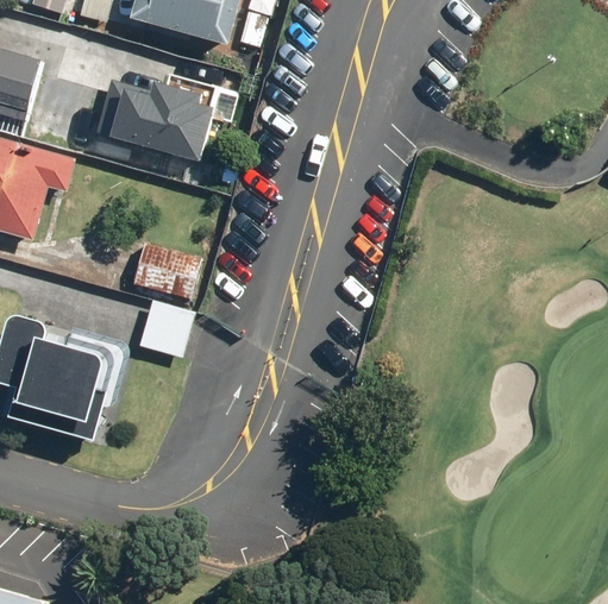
[(33,0),(32,4),(64,12),(67,0),(33,0)]
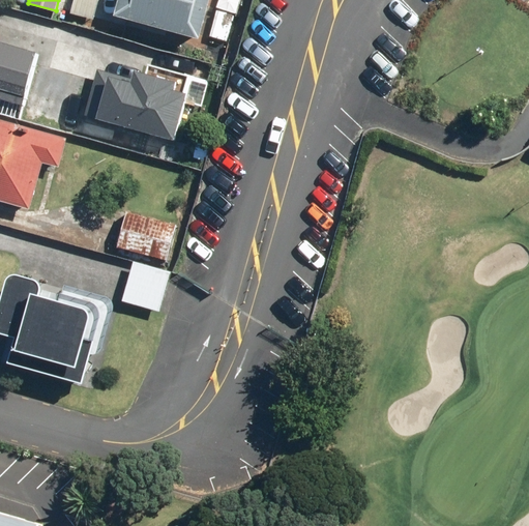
[(74,0),(71,11),(95,18),(99,0),(74,0)]
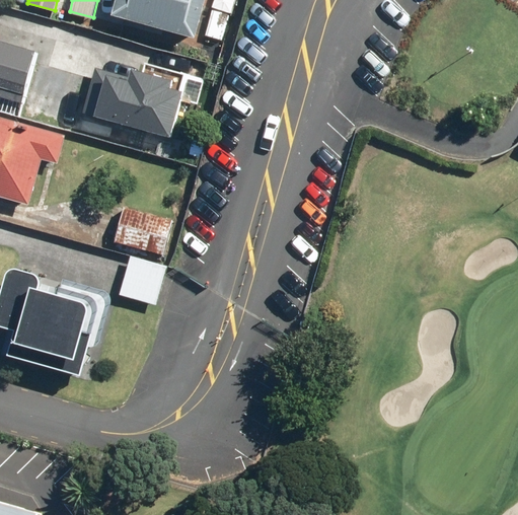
[(112,0),(109,9),(107,16),(194,41),(205,0),(112,0)]
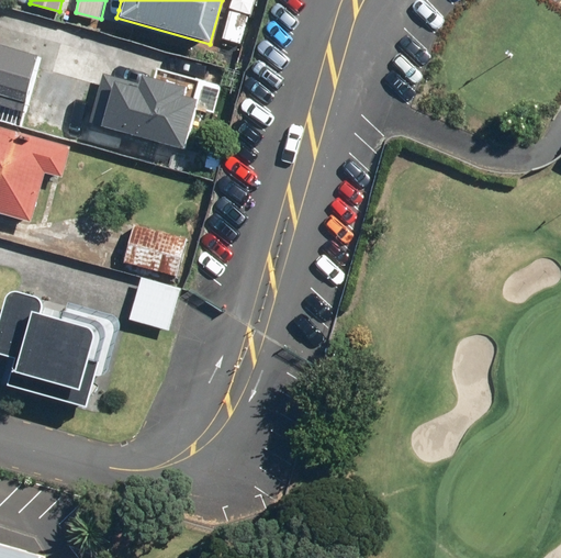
[(243,43),(251,11),(228,6),(221,36),(243,43)]
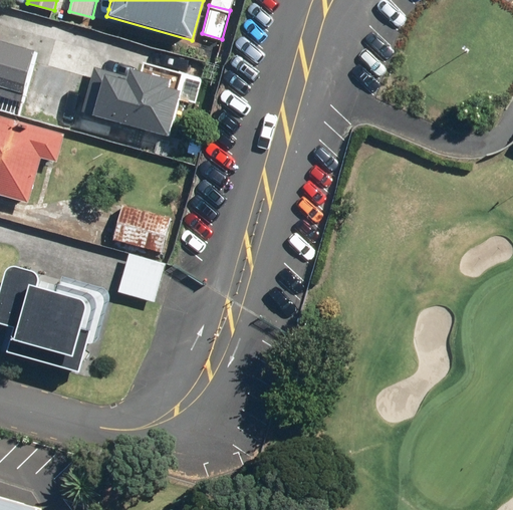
[(0,108),(17,113),(33,54),(0,45),(0,108)]
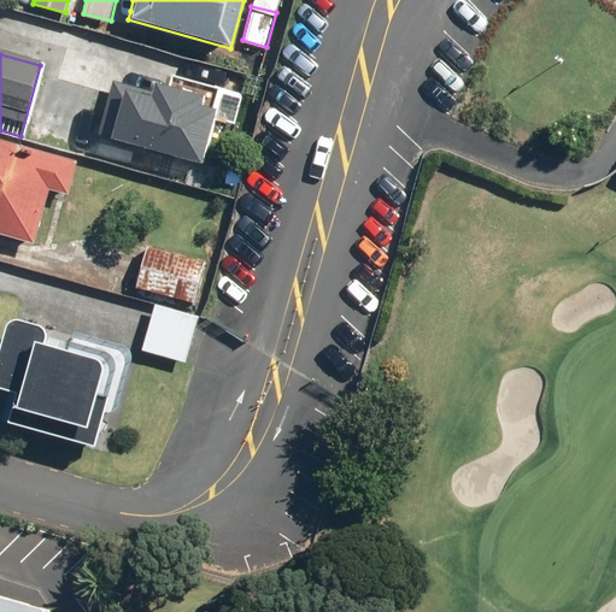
[(201,99),(169,89),(151,84),(150,88),(115,78),(98,135),(110,139),(109,140),(198,165),(213,110),(199,106),(201,99)]
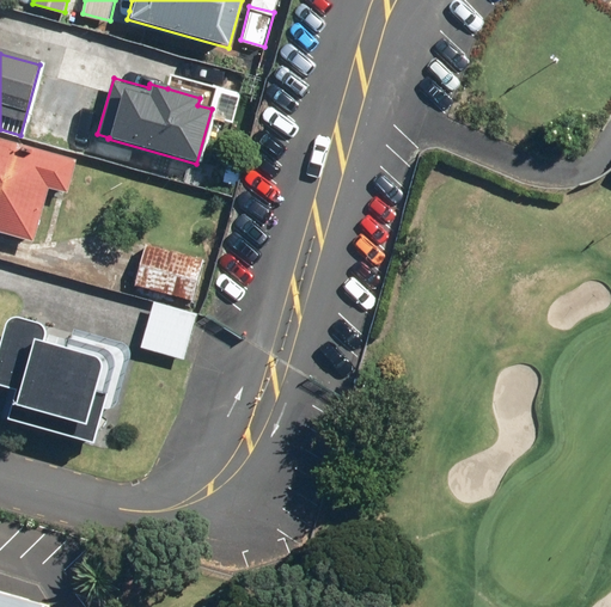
[(77,159),(0,138),(0,230),(31,238),(46,188),(67,194),(77,159)]
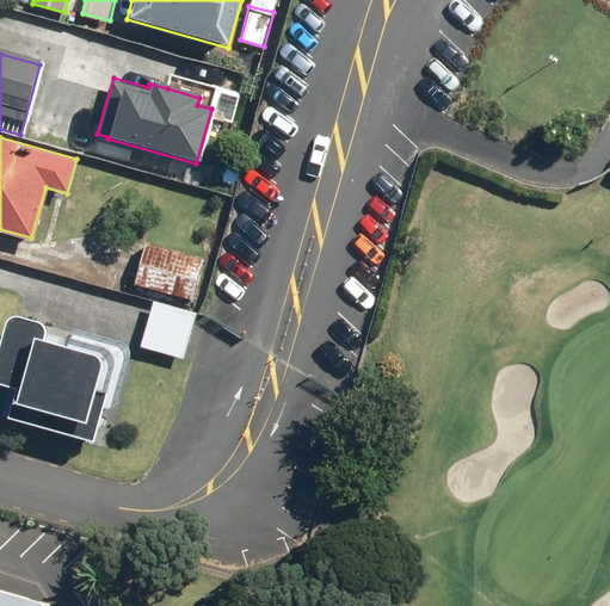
[(204,254),(147,237),(134,283),(191,298),(204,254)]
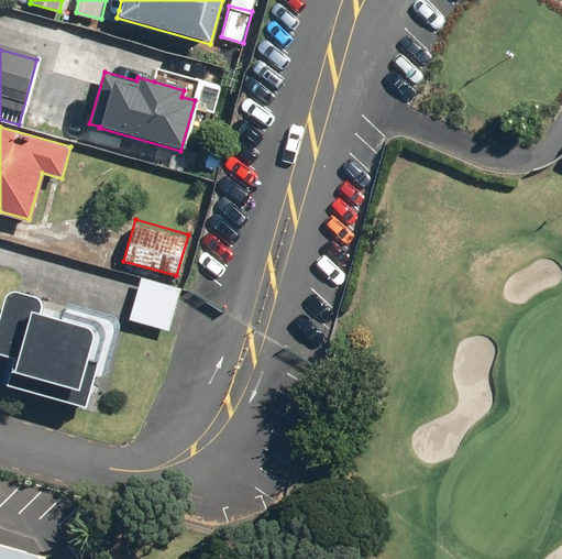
[(182,284),(141,274),(130,320),(172,329),(182,284)]
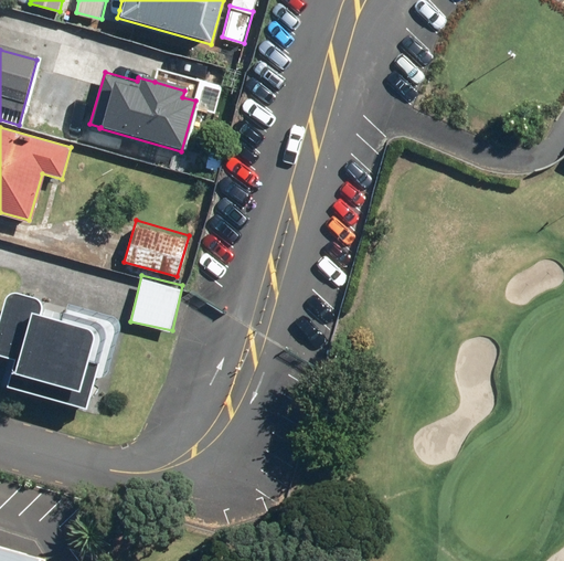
[(0,358),(11,361),(3,391),(82,412),(92,376),(106,380),(120,324),(4,293),(0,309),(0,358)]
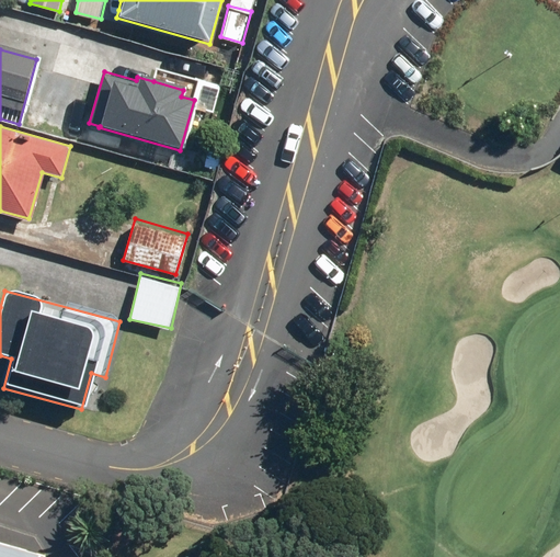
[(0,556),(41,556),(43,554),(0,541),(0,556)]
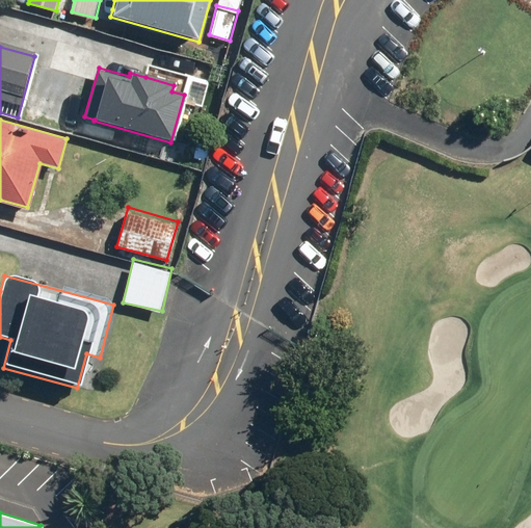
All buildings are outlined.
